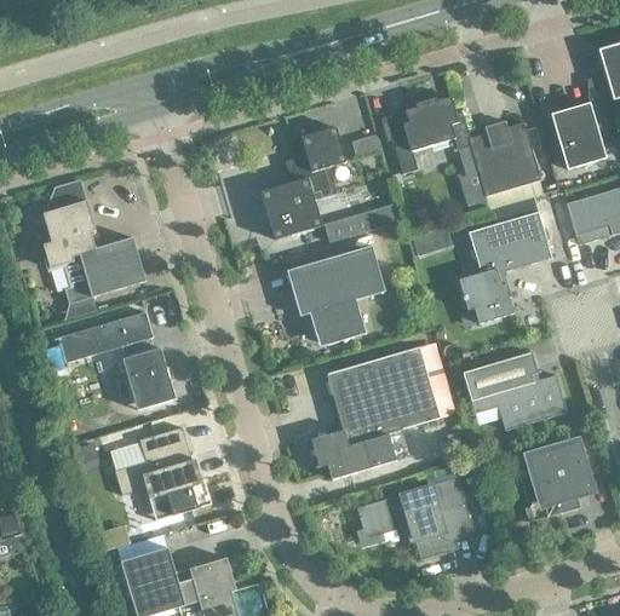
[(601,98),(606,114),(619,109),(619,41),(598,49),(613,95),(601,98)]
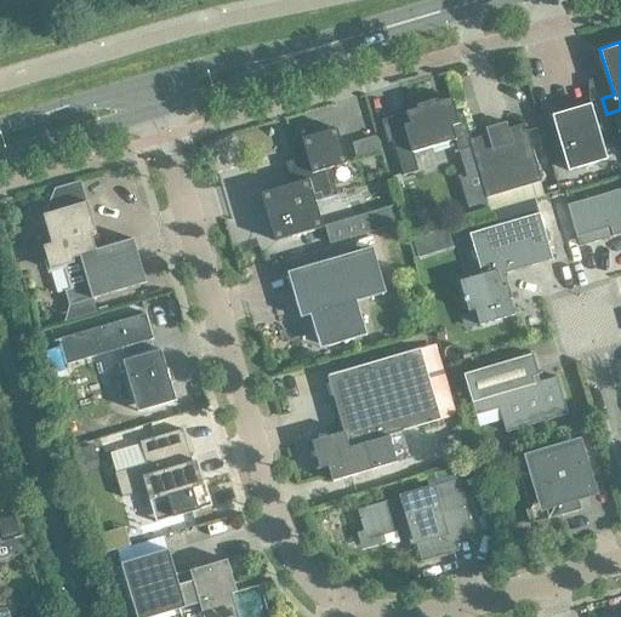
[(469,137),(471,137),(462,110),(457,112),(453,96),(438,101),(437,97),(416,103),(417,106),(406,109),(409,121),(404,123),(408,136),(393,140),(403,173),(419,169),(412,146),(428,142),(429,146),(455,137),(459,149),(472,146),(469,137)]
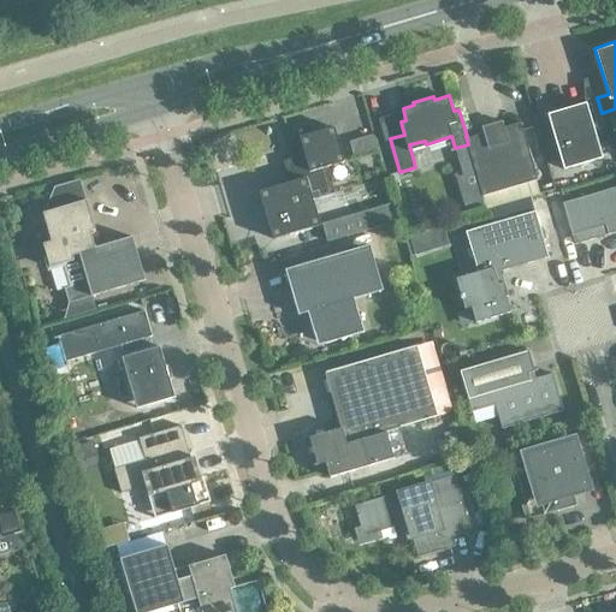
[(548,112),(563,167),(603,156),(599,147),(611,143),(602,113),(597,97),(548,112)]
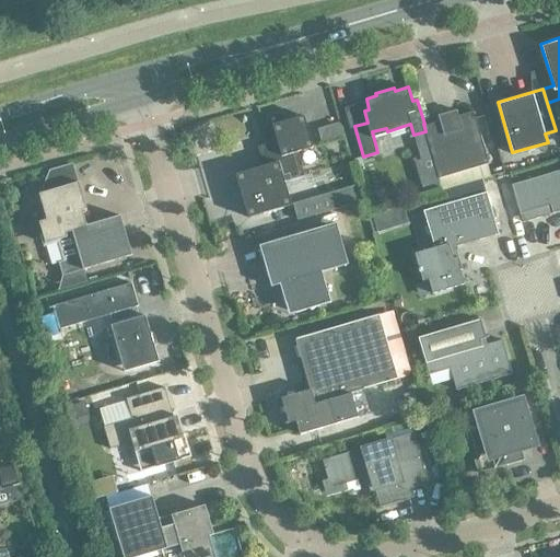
[(423,124),(426,131),(439,176),(489,162),(474,109),(458,114),(457,108),(438,114),(439,119),(424,124),(423,124)]
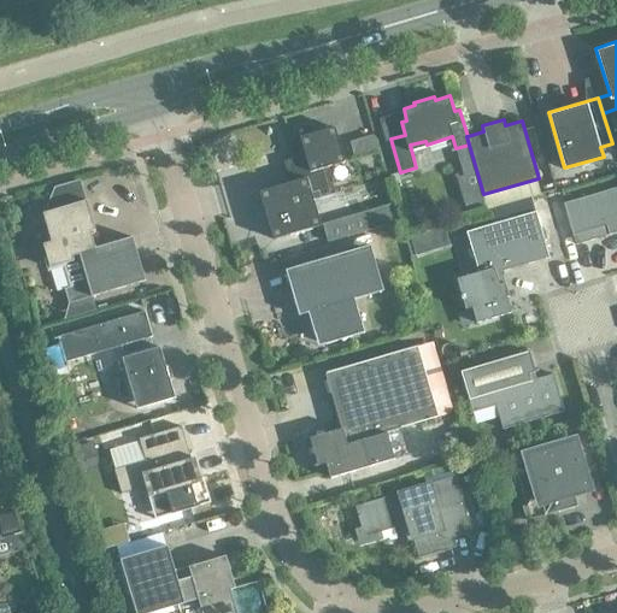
[(307,176),(313,198),(335,192),(328,165),(345,160),(335,125),(300,135),(305,153),(283,159),(291,181),(307,176)]
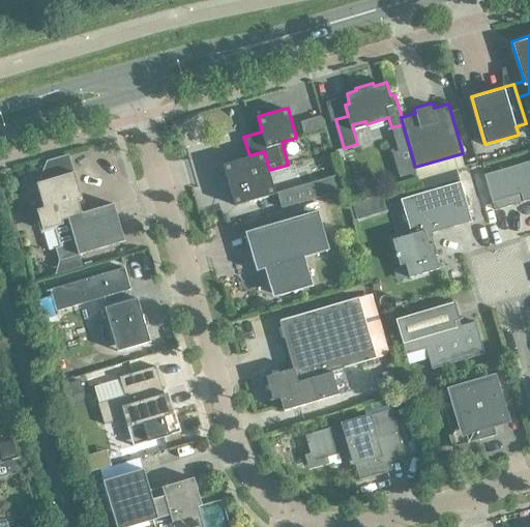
[(320,115),(303,119),(307,130),(323,126),(320,115)]
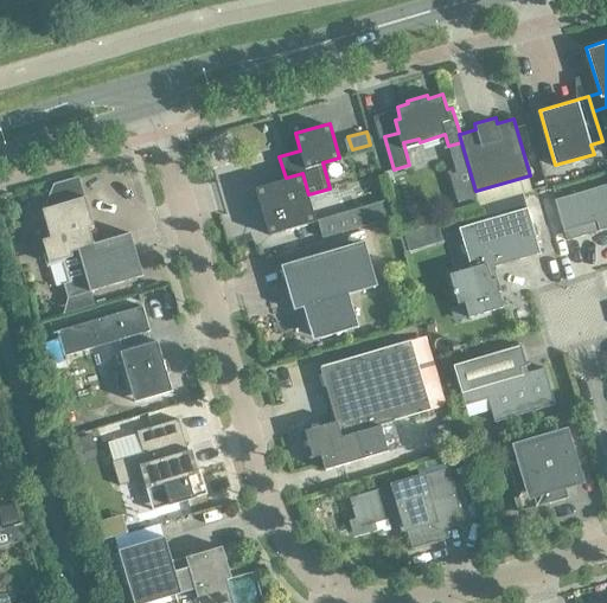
[(286,178),(266,184),(255,187),(269,233),(315,220),(308,194),(302,173),(286,178)]
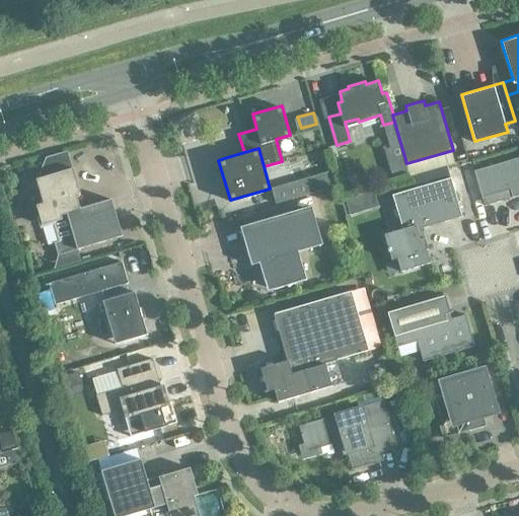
[(518,155),(473,169),(484,204),(499,200),(497,192),(510,188),(512,196),(518,194),(518,155)]
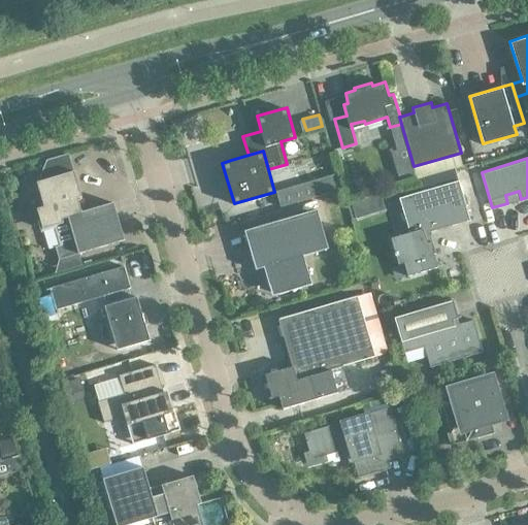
[(79,188),(74,169),(37,181),(44,205),(37,207),(42,228),(54,224),(60,244),(55,245),(59,258),(124,238),(113,201),(81,210),(77,196),(81,195),(79,188)]
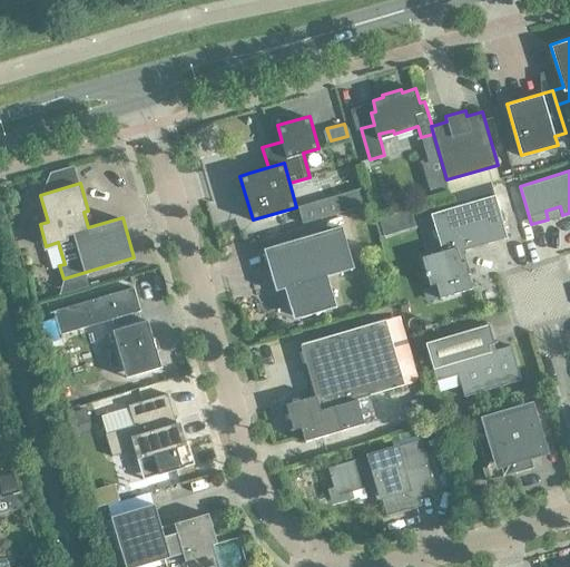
[(323,204),(326,215),(367,203),(363,192),(323,204)]
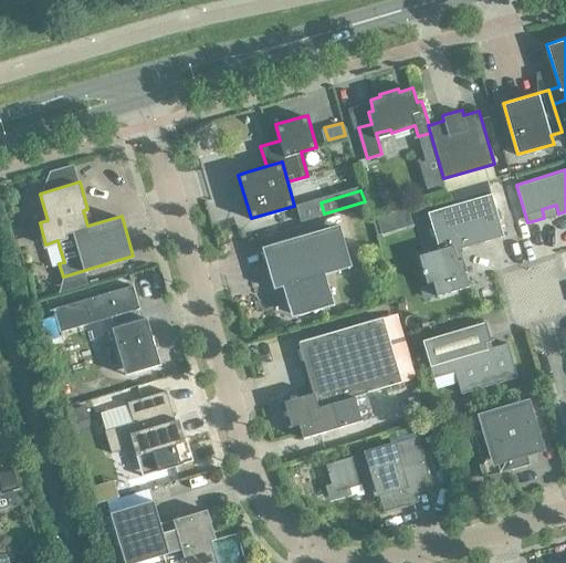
[(428,211),(439,249),(453,244),(453,246),(483,237),(484,241),(505,235),(504,233),(503,233),(491,193),(428,211)]
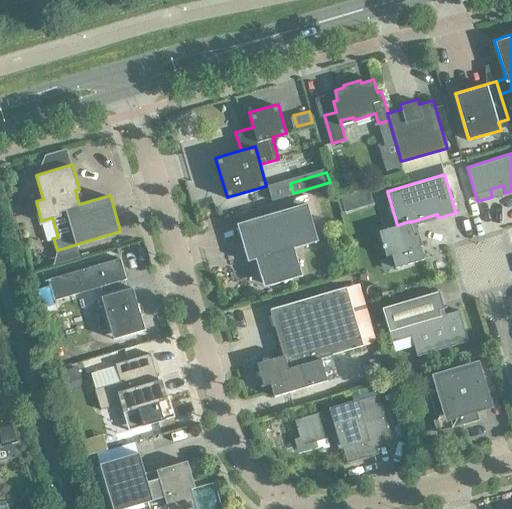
[(255,258),(294,247),(318,240),(307,202),(243,221),(250,246),(244,248),(248,260),(255,258)]
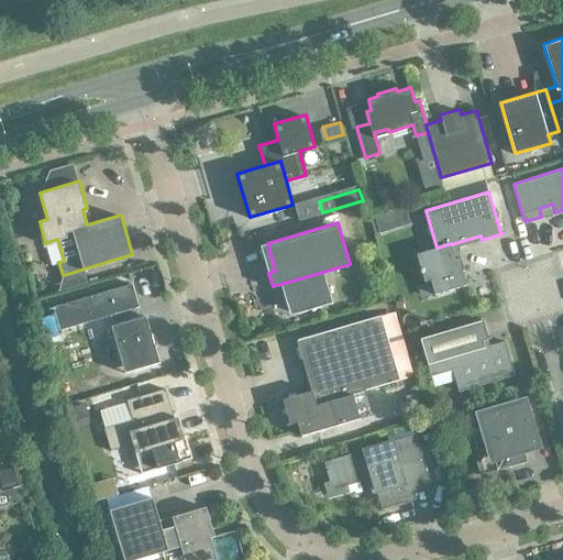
[(455,259),(451,244),(451,243),(437,248),(417,253),(421,267),(420,268),(421,272),(422,272),(424,281),(430,280),(434,294),(466,284),(462,270),(464,270),(460,256),(455,259)]
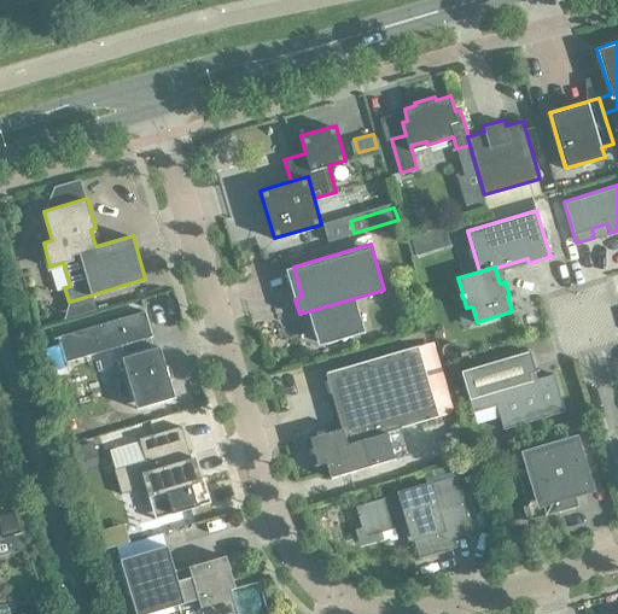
[(355,298),(308,311),(315,333),(321,331),(325,343),(365,331),(355,298)]
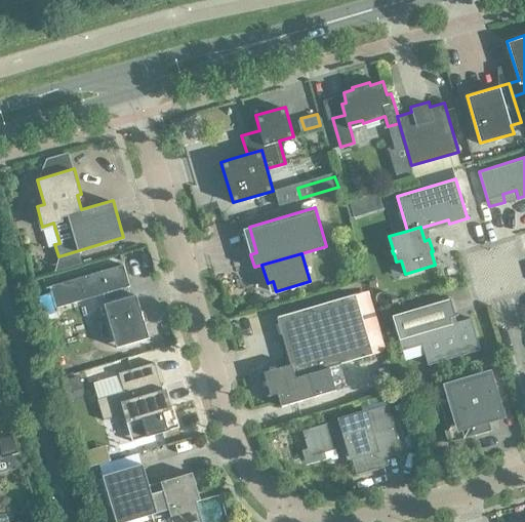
[(106,303),(126,296),(123,286),(127,285),(121,264),(49,285),(55,307),(103,292),(106,303)]
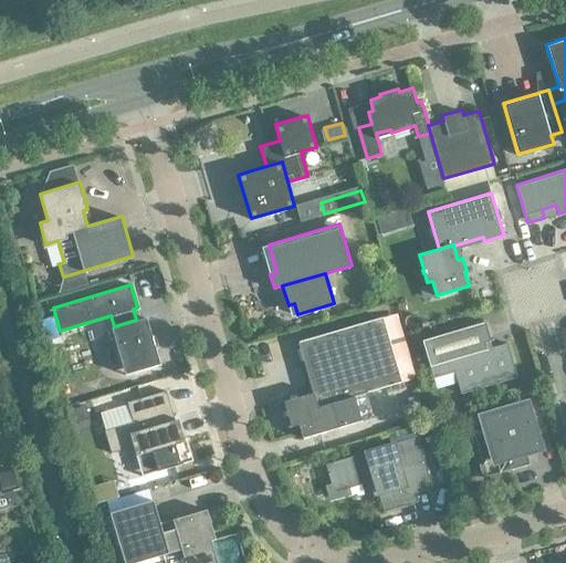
[(114,326),(112,326),(116,343),(115,344),(113,345),(112,346),(111,347),(109,350),(109,351),(109,353),(109,355),(109,356),(111,358),(112,360),(113,361),(115,362),(117,363),(118,363),(121,363),(123,363),(126,374),(160,363),(147,316),(136,320),(114,326)]
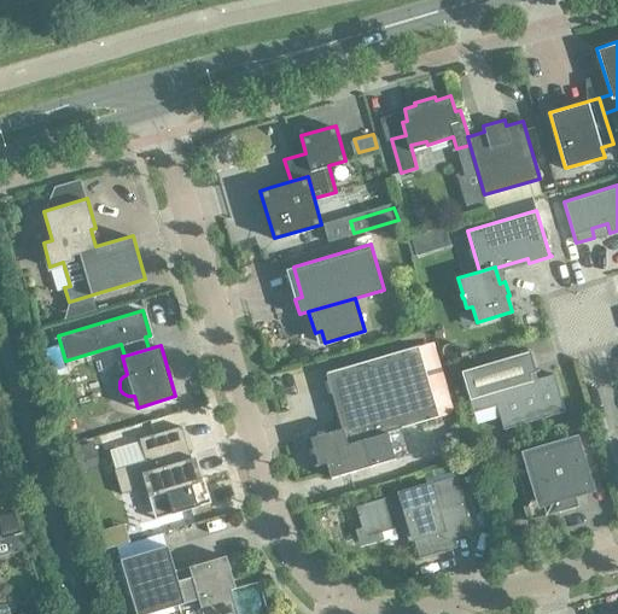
[(342,428),(360,422),(363,437),(439,415),(418,345),(325,372),(342,428)]
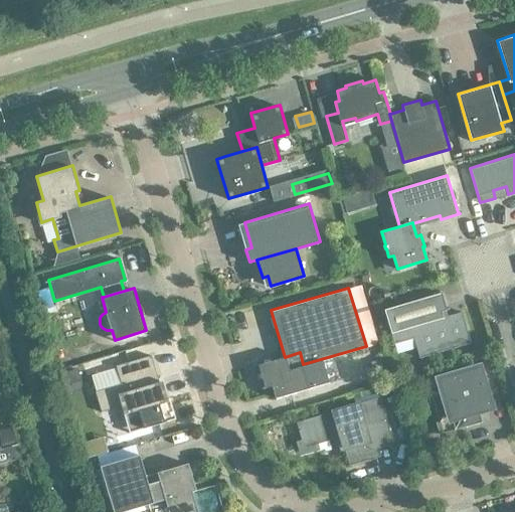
[(384,309),(391,331),(394,343),(413,337),(419,357),(471,342),(462,311),(443,316),(442,311),(447,309),(442,292),(384,309)]
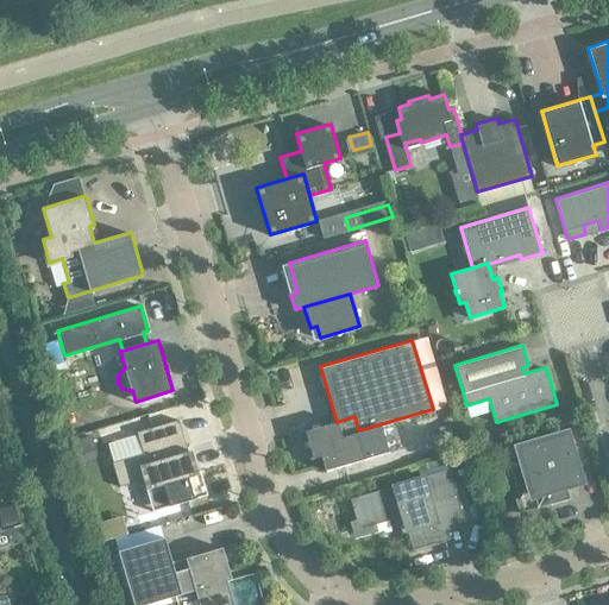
[(359,435),(358,430),(355,416),(337,422),(306,430),(312,452),(320,449),(326,470),(366,458),(365,455),(362,457),(356,436),(359,435)]
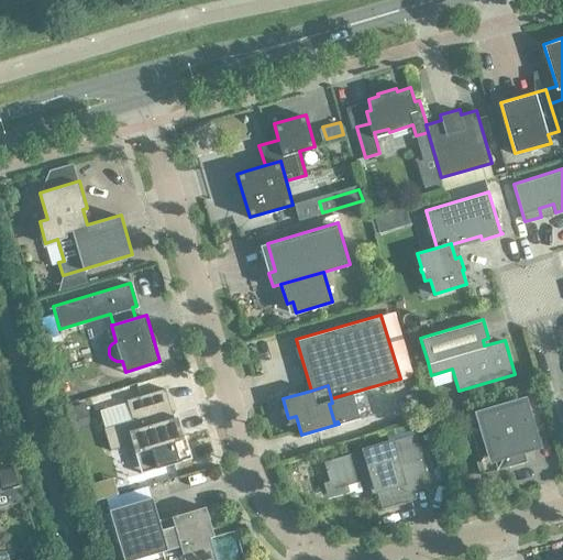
[(135,452),(151,448),(157,468),(192,458),(186,435),(179,436),(165,387),(127,398),(132,418),(103,427),(110,449),(133,442),(135,452)]
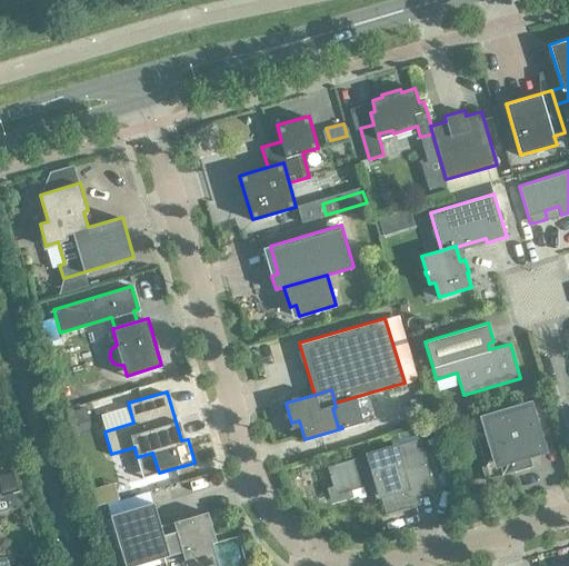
[(89,420),(85,406),(71,410),(76,424),(89,420)]
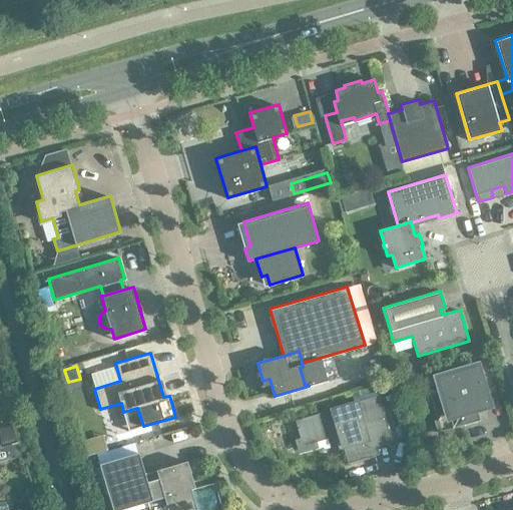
[(488,404),(476,366),(438,377),(441,389),(430,392),(441,431),(480,419),(476,408),(488,404)]
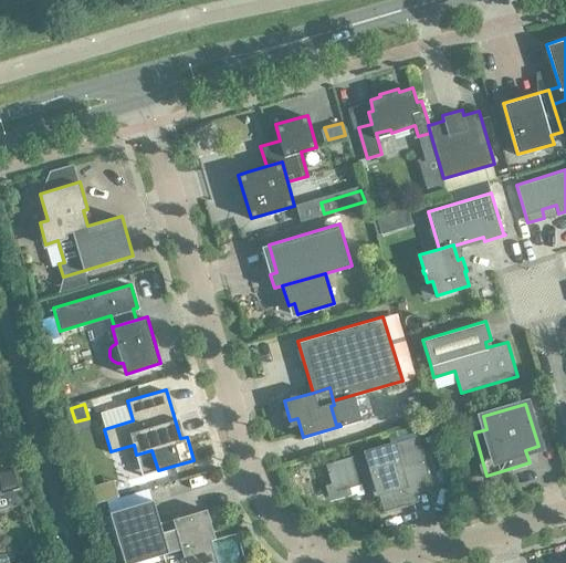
[(349,491),(348,487),(375,479),(373,472),(423,458),(417,436),(325,462),(332,485),(327,486),(331,497),(349,491)]
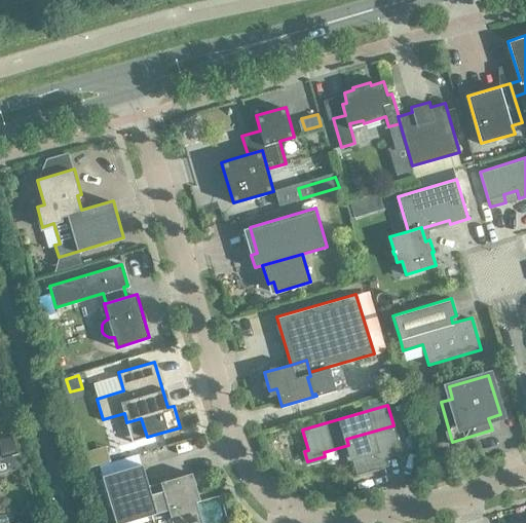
[(388,464),(386,457),(402,452),(393,425),(346,439),(348,445),(357,475),(388,464)]
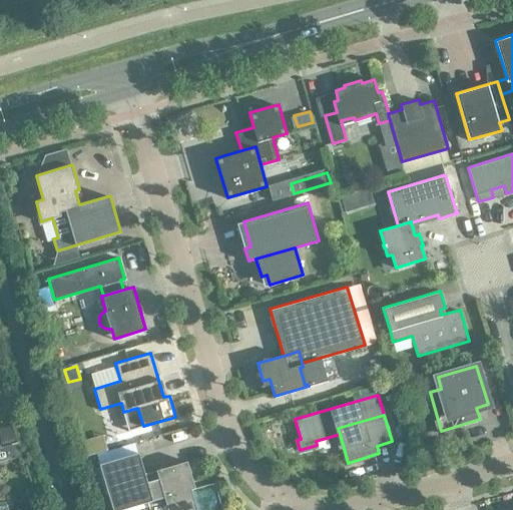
[(6,444),(16,442),(11,424),(0,427),(0,434),(3,445),(6,444)]
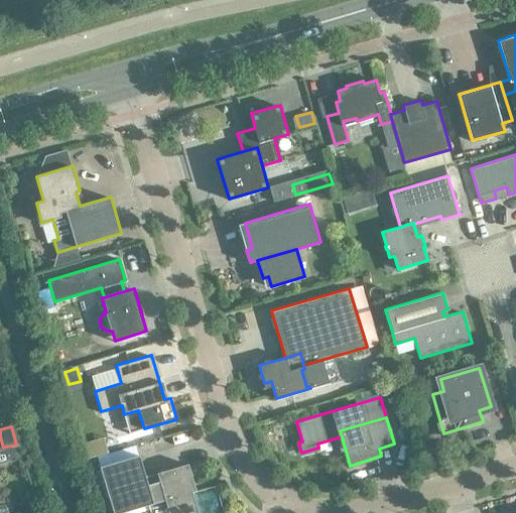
[(10,461),(22,457),(18,443),(16,444),(6,446),(10,461)]
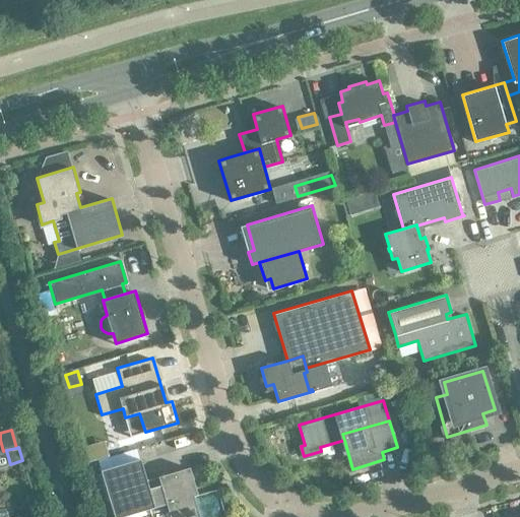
[(339,455),(323,456),(324,473),(340,472),(339,455)]
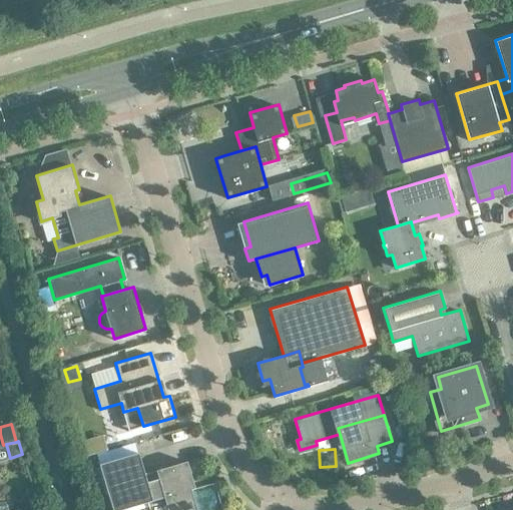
[(150,477),(145,474),(139,452),(99,464),(113,509),(119,509),(147,502),(149,509),(168,509),(158,475),(150,477)]
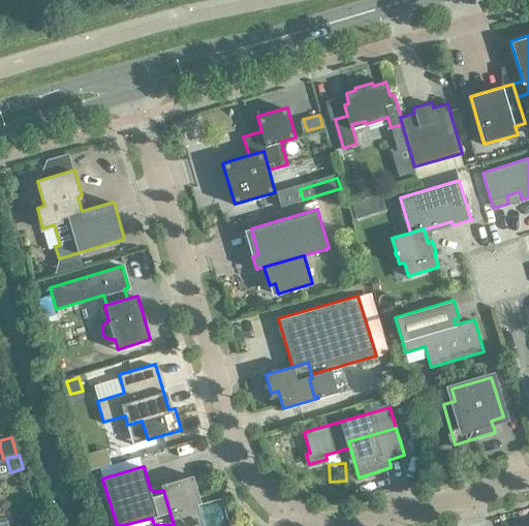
[(163,490),(174,525),(203,525),(204,525),(197,504),(201,503),(193,475),(161,485),(163,490)]
